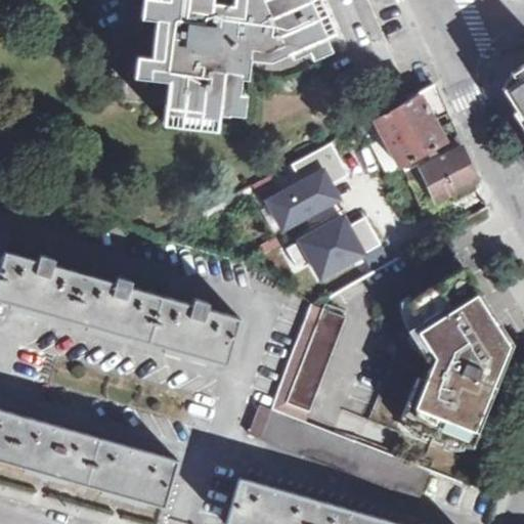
[(319,0),(100,0),(95,3),(101,16),(95,19),(101,34),(93,38),(98,48),(89,53),(95,67),(89,69),(95,83),(116,73),(115,97),(166,101),(163,125),(217,129),(219,114),(226,114),(233,55),(272,59),(333,31),(319,0)]
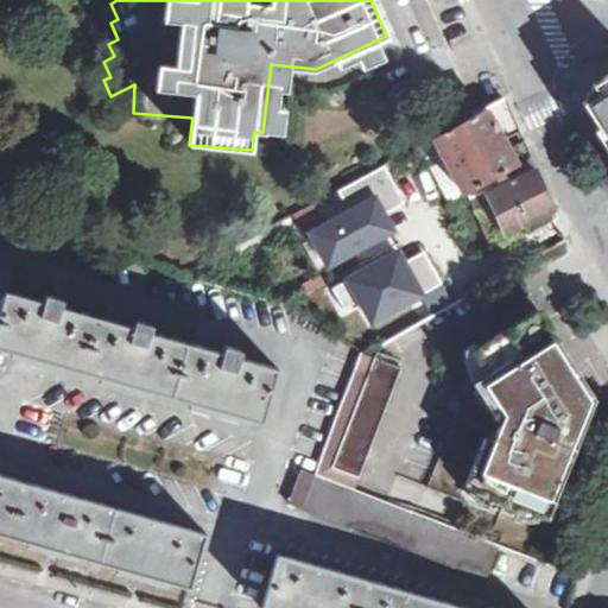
[(597,93),(583,103),(607,143),(607,75),(597,82),(593,86),(597,93)]
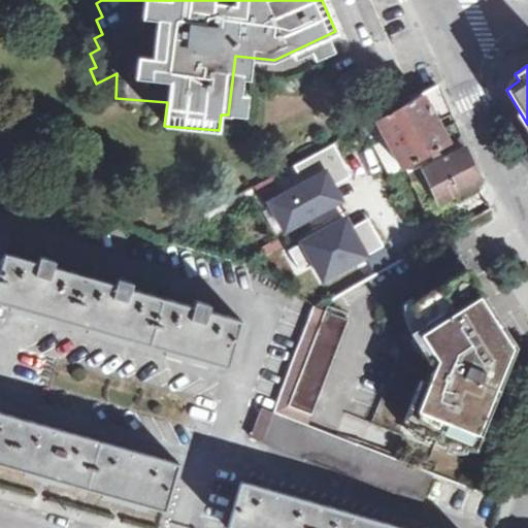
[(426,91),(438,120),(450,114),(448,107),(440,92),(437,85),(426,91)]
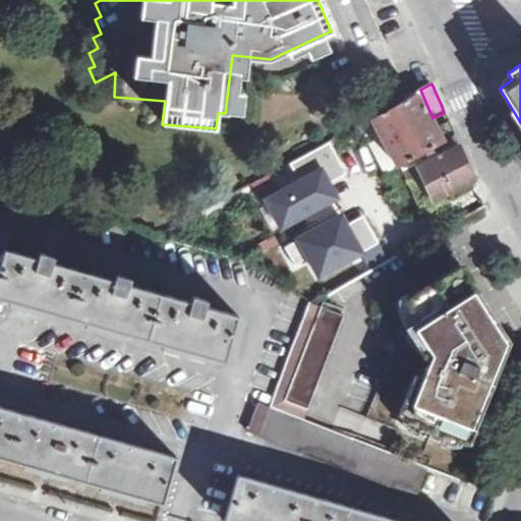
[(372,118),(398,165),(431,147),(442,140),(437,127),(436,124),(433,120),(432,118),(420,90),(407,97),(408,99),(396,106),(372,118)]
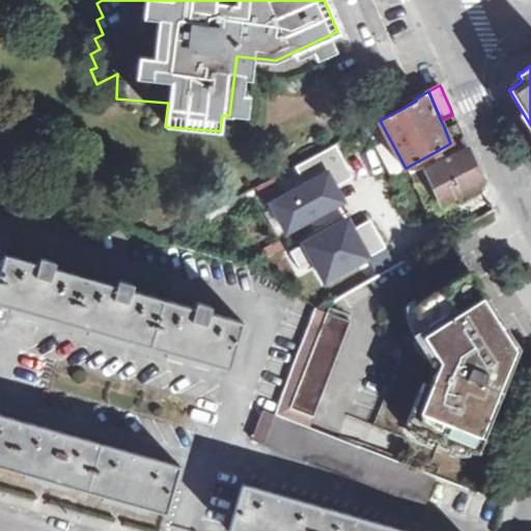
[(445,130),(450,143),(463,137),(456,123),(455,124),(445,130)]
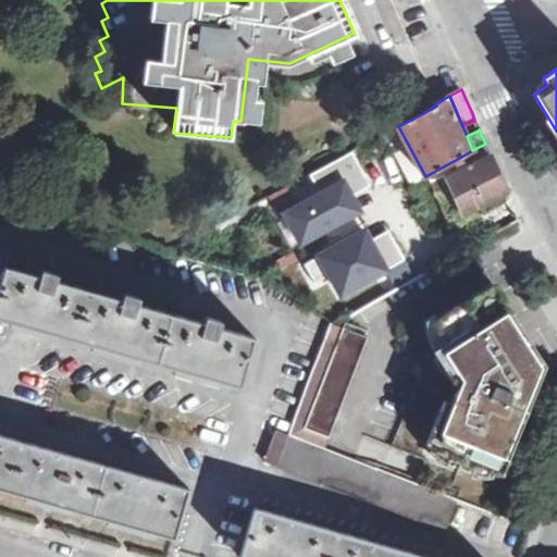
[(504,193),(507,192),(491,158),(449,178),(466,212),(504,193)]
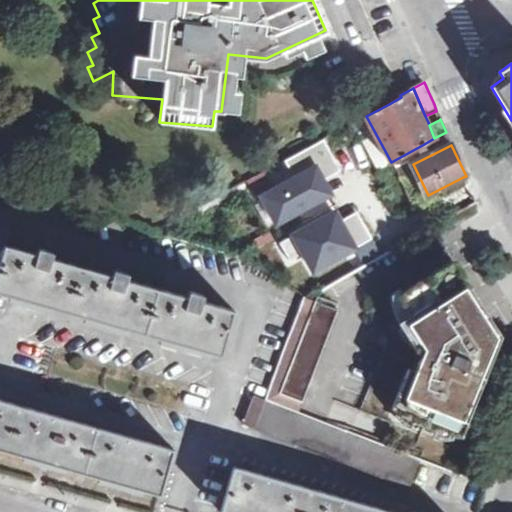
[(19,214),(25,201),(19,198),(13,211),(19,214)]
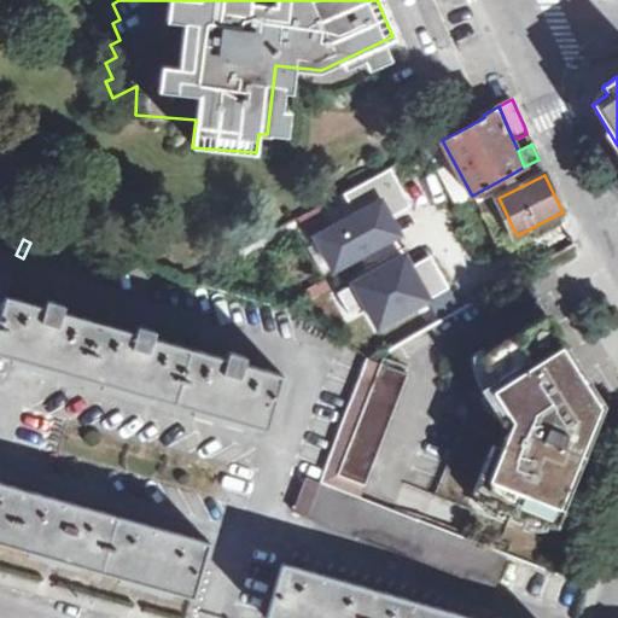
[(320,240),(307,249),(331,289),(344,280),(320,240)]
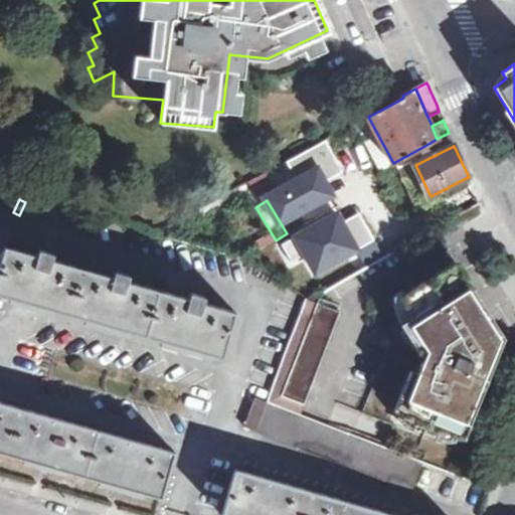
[(0,260),(5,247),(19,215),(13,212),(0,206),(0,260)]
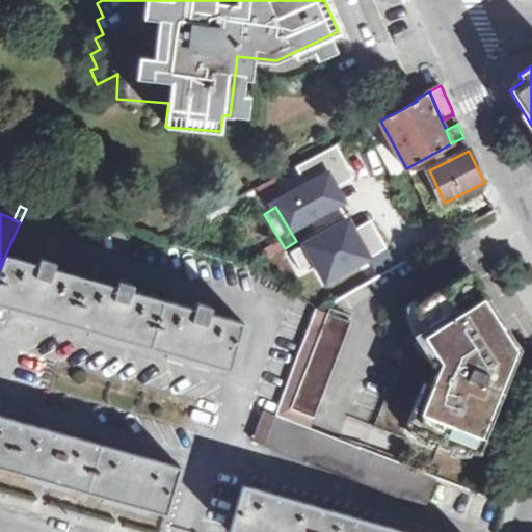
[(335,268),(353,289),(393,268),(406,261),(392,236),(335,268)]
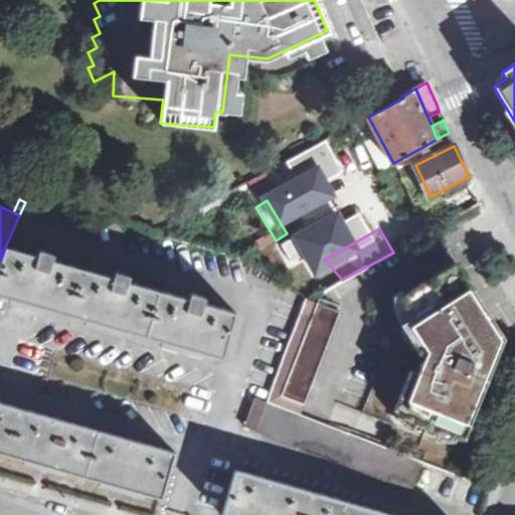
[(31,254),(5,247),(0,267),(0,294),(222,357),(234,313),(203,303),(204,297),(184,292),(183,298),(127,282),(129,276),(128,276),(109,270),(107,277),(51,261),(53,254),(52,254),(33,248),(31,254)]
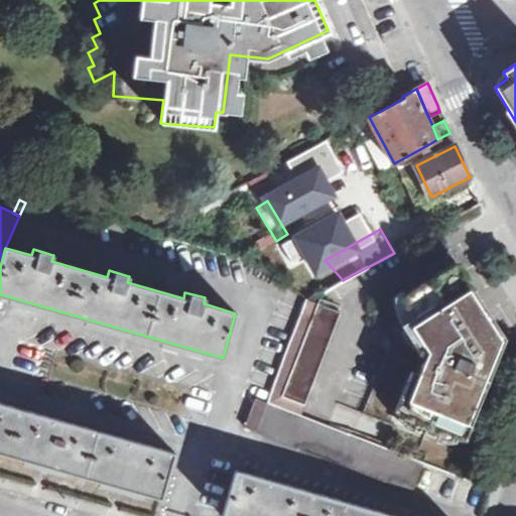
[(396,301),(431,356),(411,370),(400,403),(479,431),(511,342),(514,334),(466,259),(423,284),(396,301)]
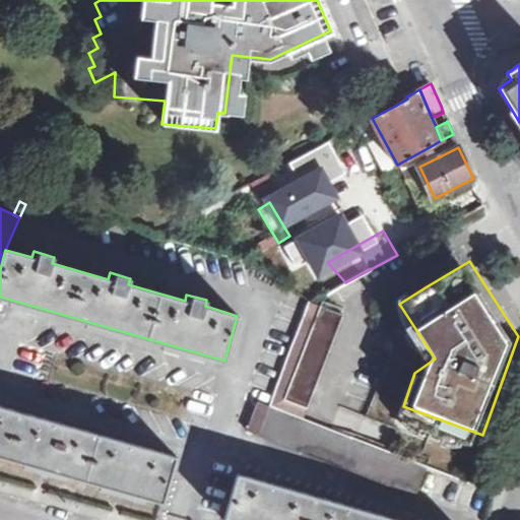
[(304,275),(326,294),(345,282),(327,262),(304,275)]
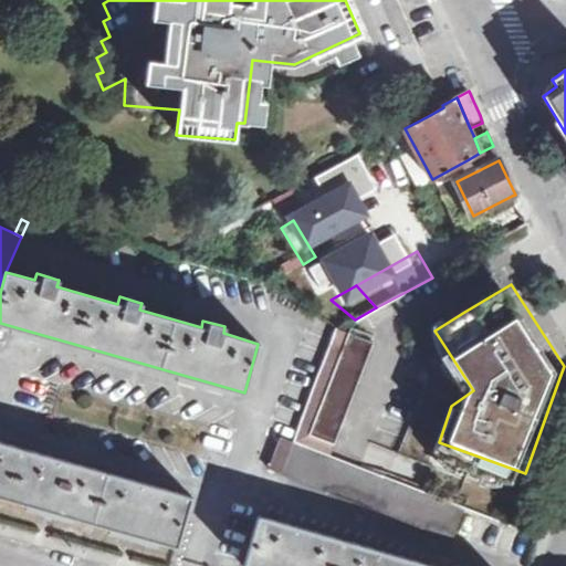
[(374,343),(336,328),(293,442),(331,457),(374,343)]
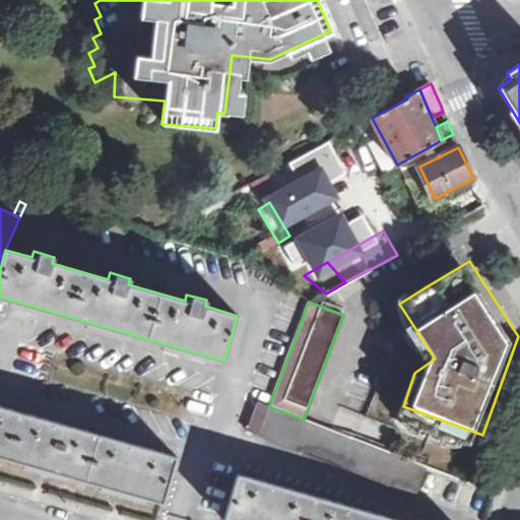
[(246,430),(260,435),(269,406),(257,401),(246,430)]
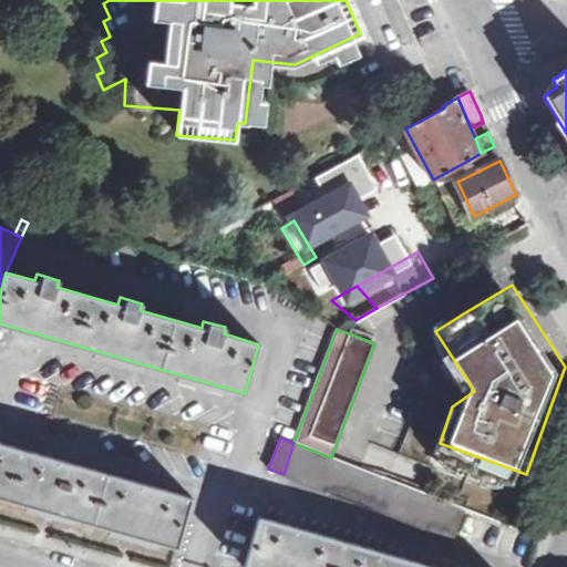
[(0,443),(0,496),(50,511),(134,535),(177,547),(192,498),(0,443)]
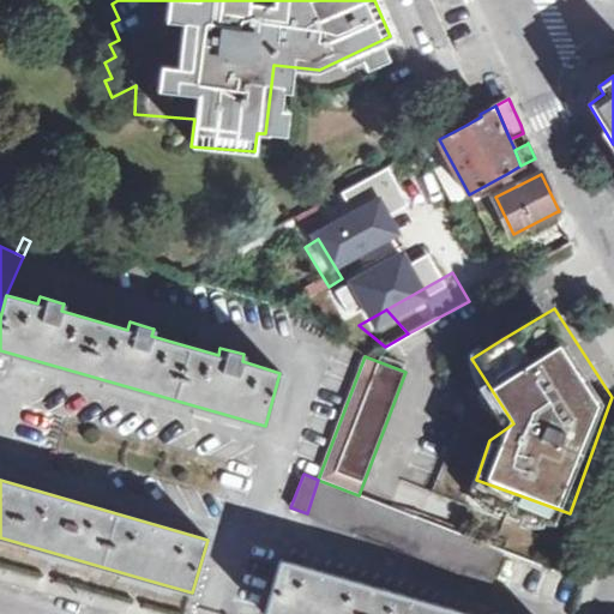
[(493,584),(505,552),(359,495),(318,480),(307,513),(493,584)]
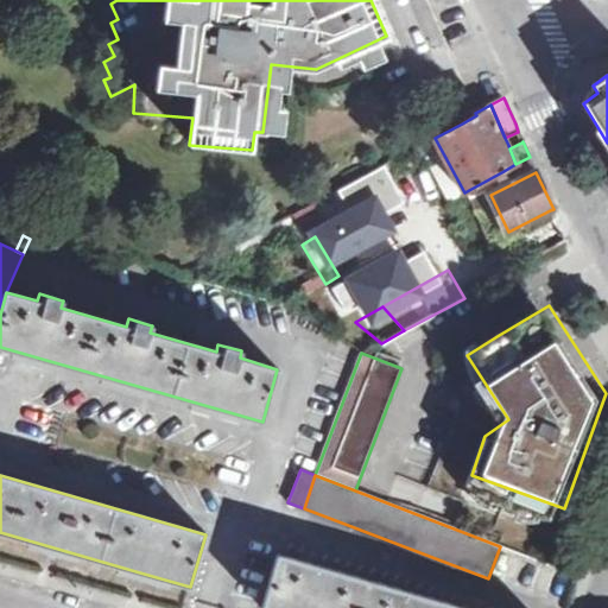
[(463,607),(278,555),(264,607),(263,607),(463,607)]
